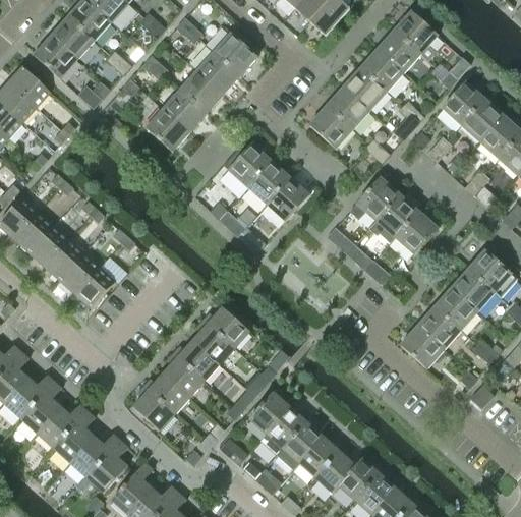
[(68,15),(95,40),(112,21),(88,0),(81,0),(68,15)]
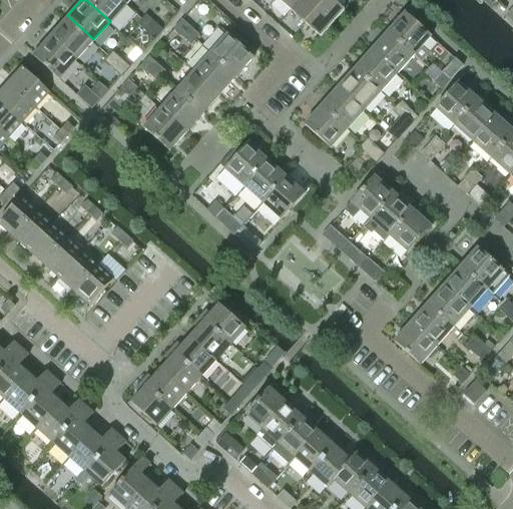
[(86,0),(110,21),(127,2),(125,0),(86,0)]
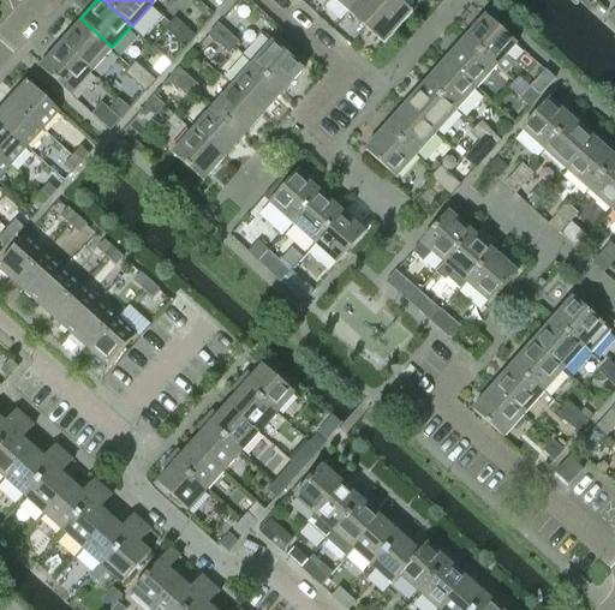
[(339,0),(350,10),(359,0),(339,0)]
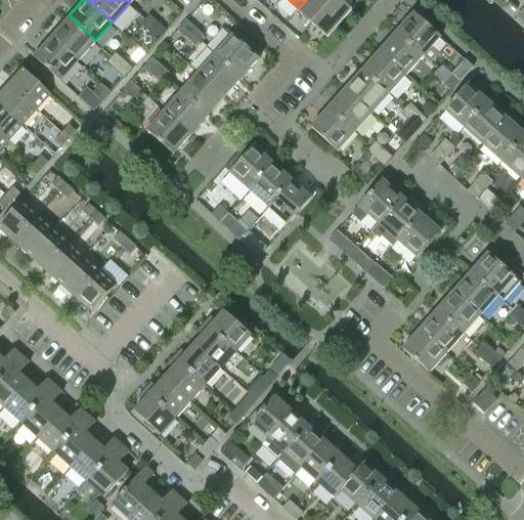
[(306,0),(298,8),(312,22),(331,0),(306,0)]
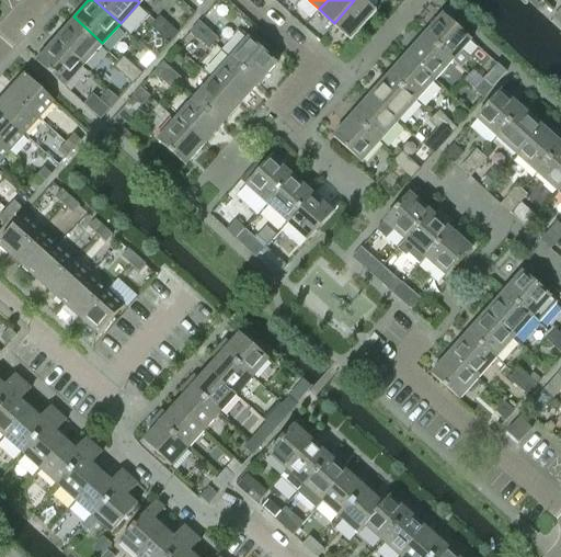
[(354,0),(334,23),(350,37),(376,8),(367,0),(354,0)]
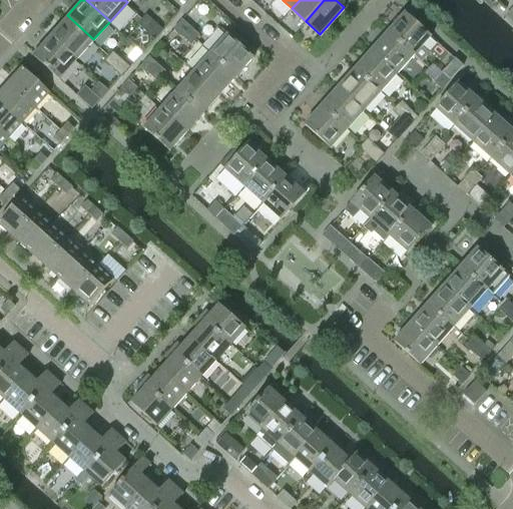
[(414,52),(414,53),(421,59),(429,50),(422,44),(431,33),(405,10),(388,29),(414,52)]
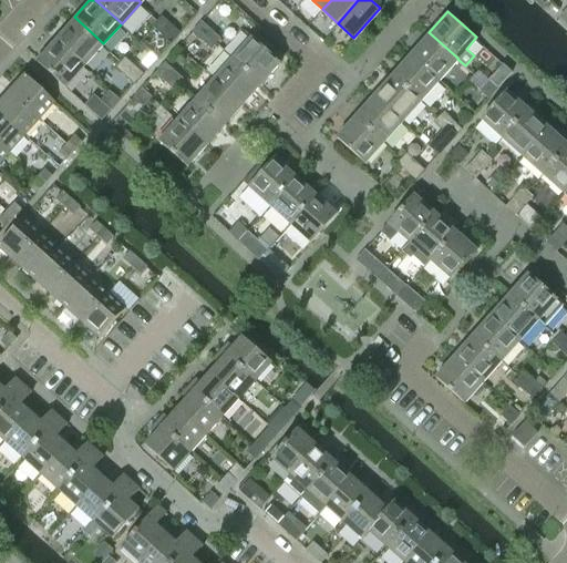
[(152,22),(151,23),(161,32),(162,31),(171,20),(162,12),(156,18),(152,22)]
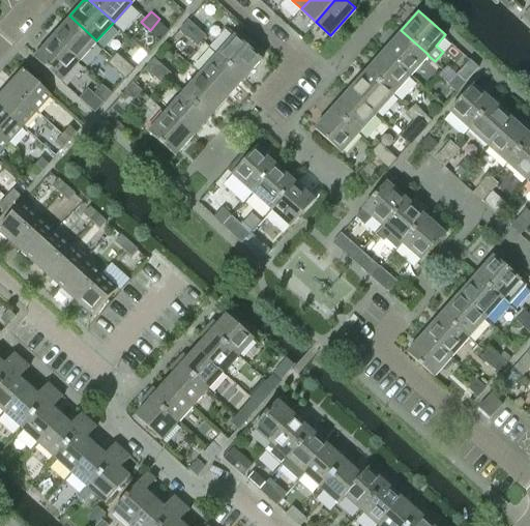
[(52,34),(80,59),(96,40),(69,16),(52,34)]
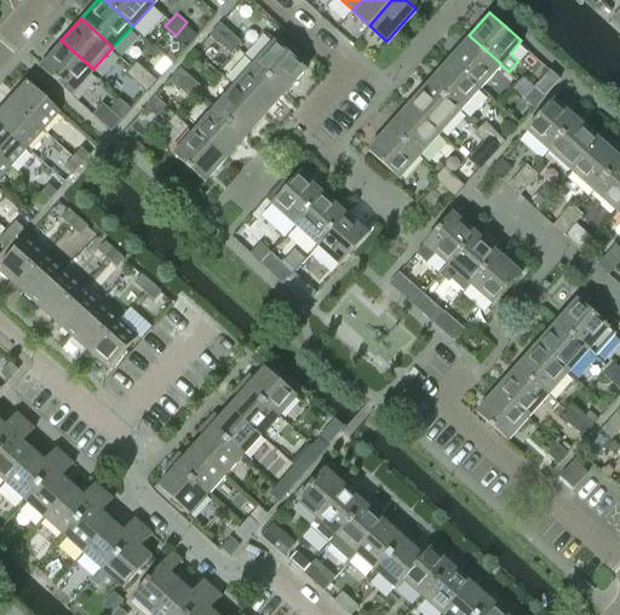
[(218,21),(208,30),(210,32),(219,40),(230,28),(220,19),(219,18),(218,21)]
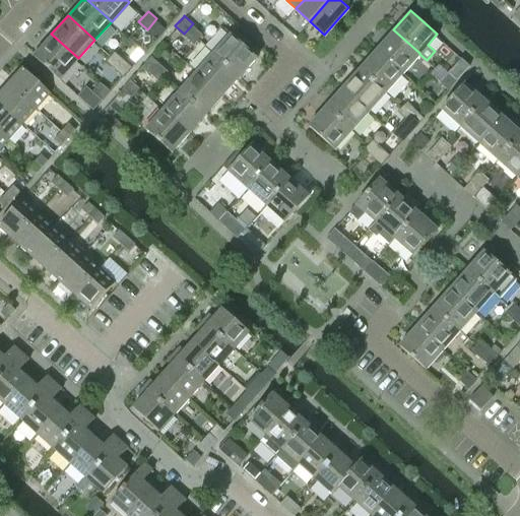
[(148,28),(147,29),(155,38),(156,36),(166,26),(156,18),(148,28)]
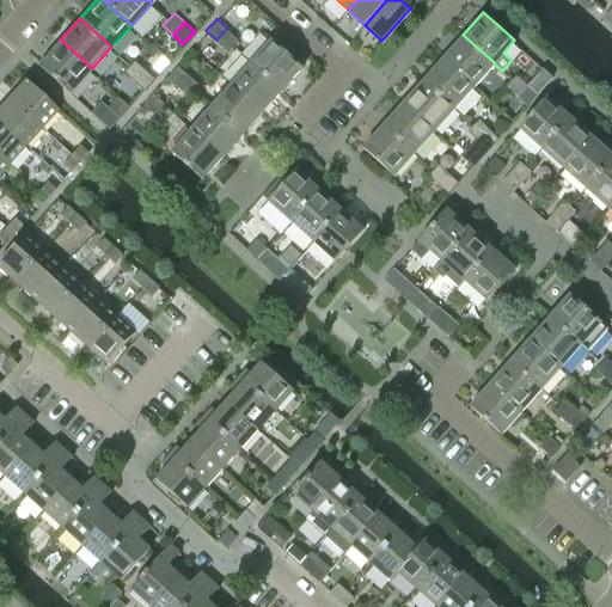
[(227,28),(216,40),(227,49),(238,37),(227,28)]
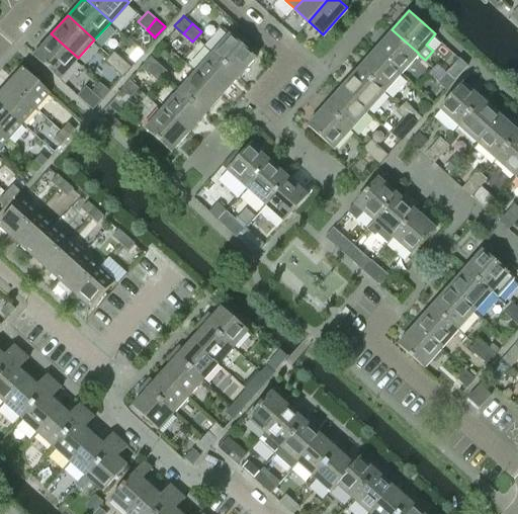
[(375,48),(402,71),(418,54),(418,53),(392,29),(375,48)]
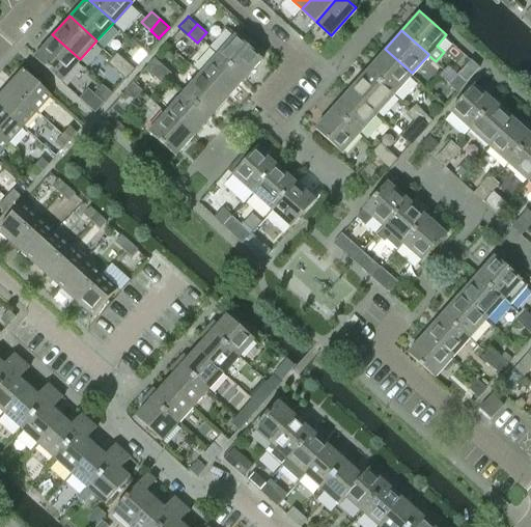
[(218,53),(245,78),(262,57),(235,32),(218,53)]
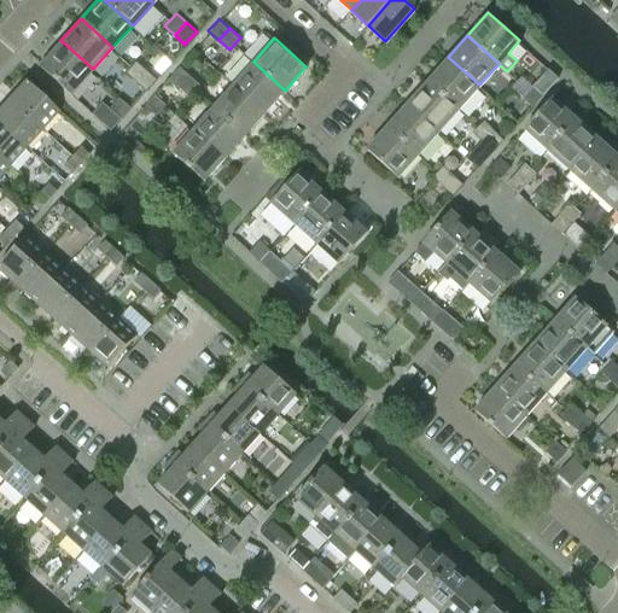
[(40,63),(73,92),(93,69),(60,40),(40,63)]
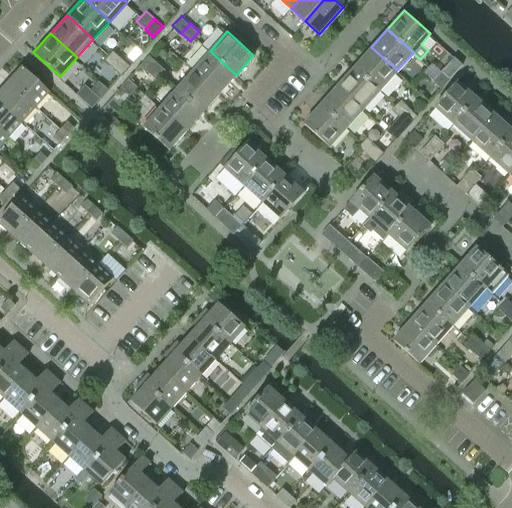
[(354,66),(380,89),(397,70),(371,47),(354,66)]
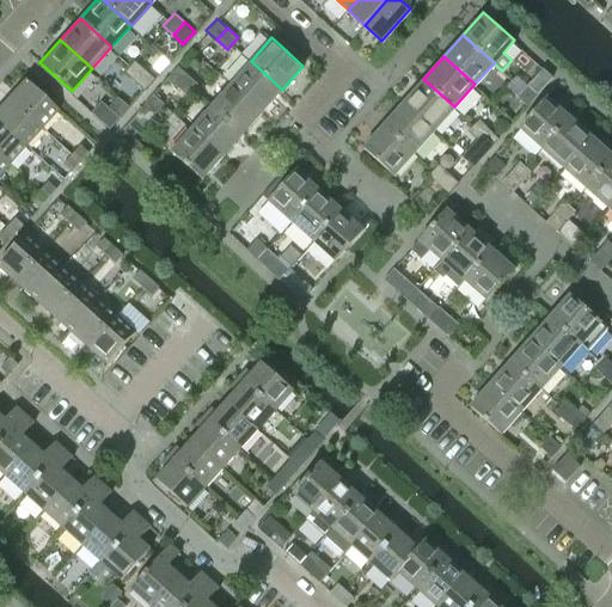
[(134,59),(124,68),(134,78),(144,67),(134,59)]
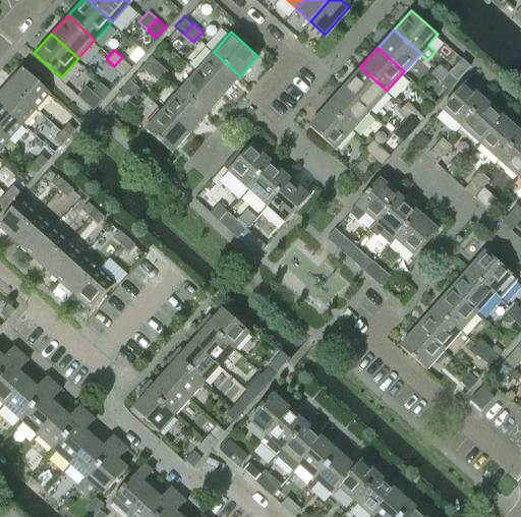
[(196,70),(224,94),(240,76),(214,52),(196,70)]
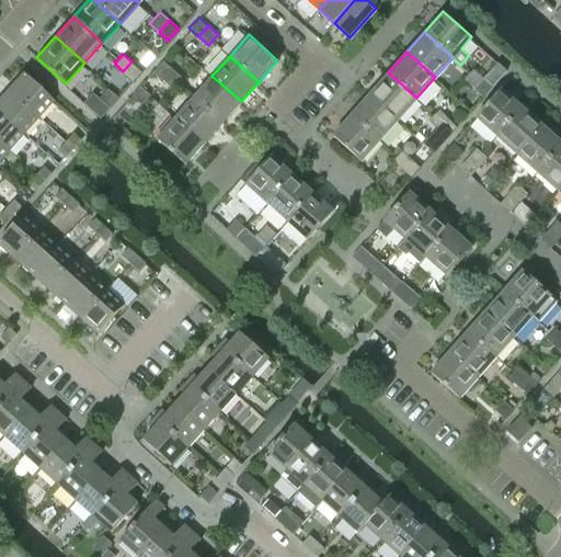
[(163,58),(155,68),(163,76),(172,66),(163,58)]
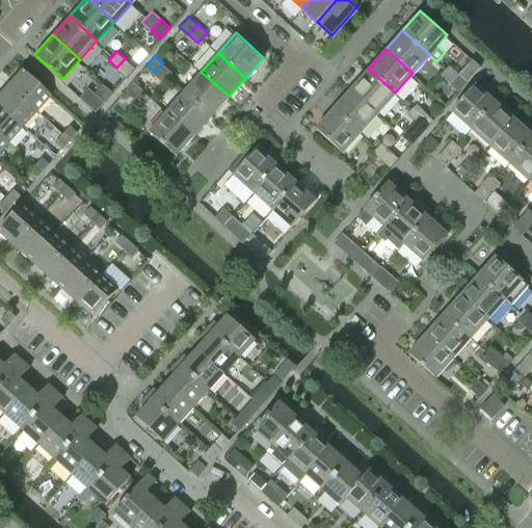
[(472,56),(458,71),(467,79),(481,64),(472,56)]
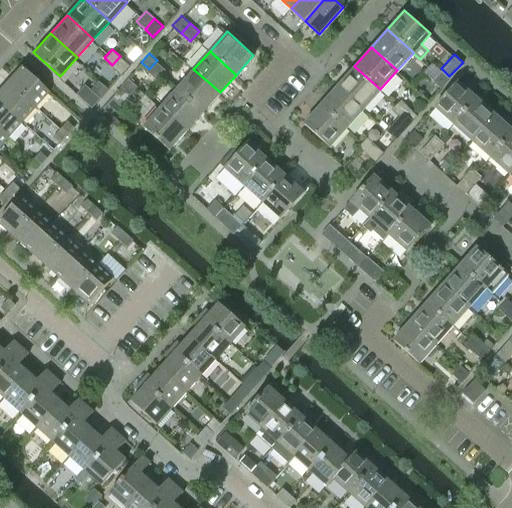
[(120,56),(112,65),(121,72),(128,64),(120,56)]
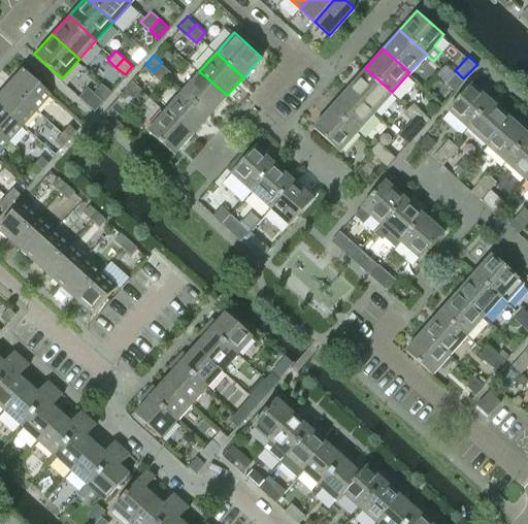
[(162,62),(154,71),(162,79),(171,70),(162,62)]
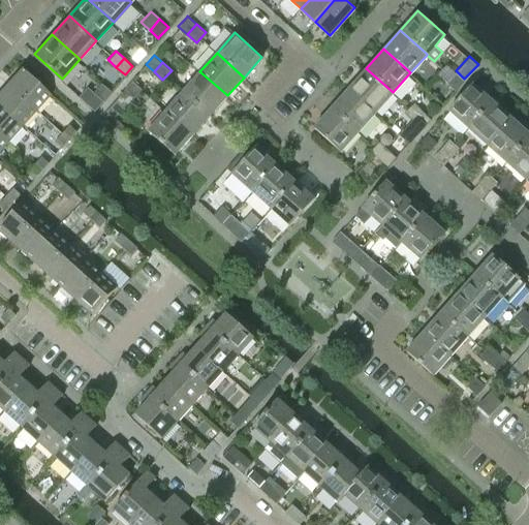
[(437,72),(446,82),(456,70),(446,63),(437,72)]
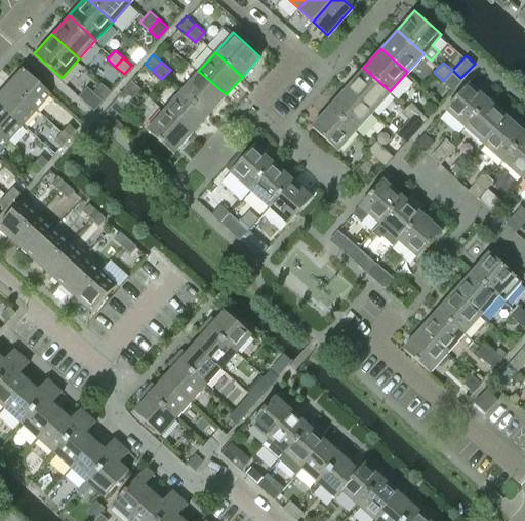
[(9,82),(36,106),(50,89),(24,66),(9,82)]
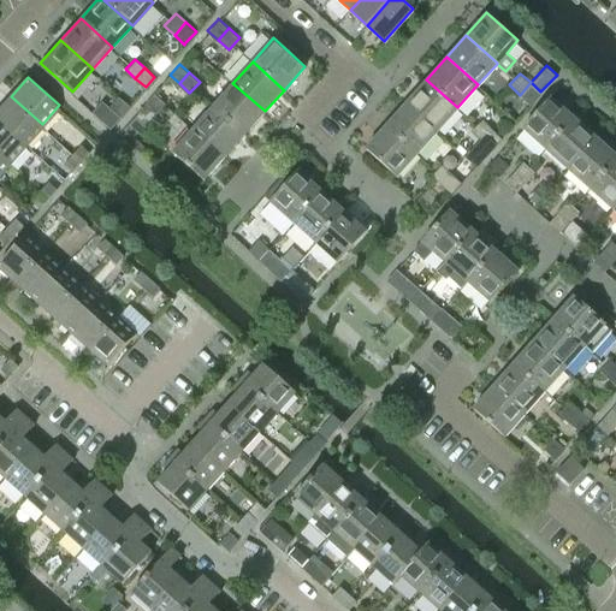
[(407,101),(438,129),(457,107),(426,79),(407,101)]
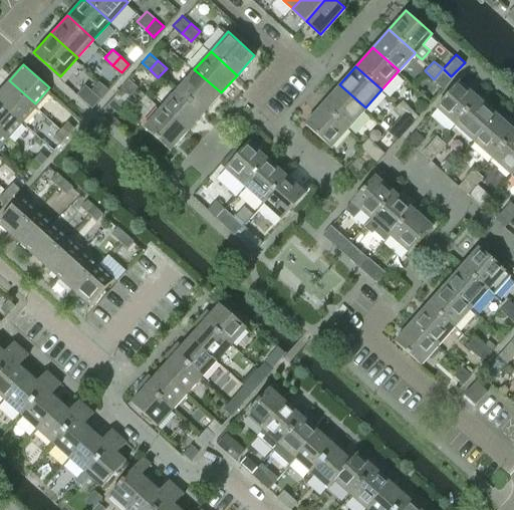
[(443,68),(434,79),(443,86),(451,76),(443,68)]
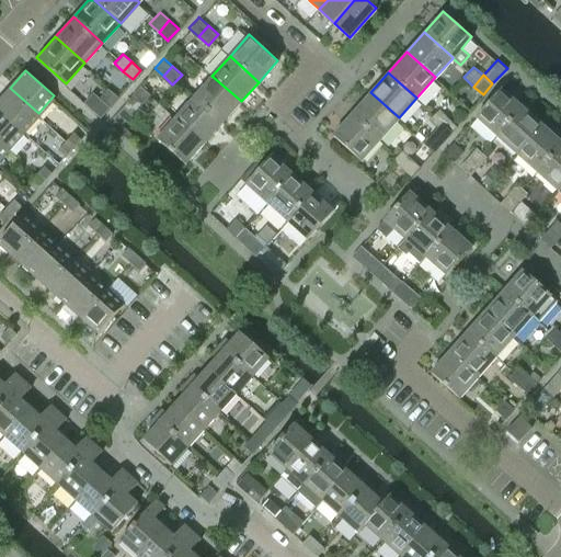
[(194,95),(222,122),(241,101),(212,76),(194,95)]
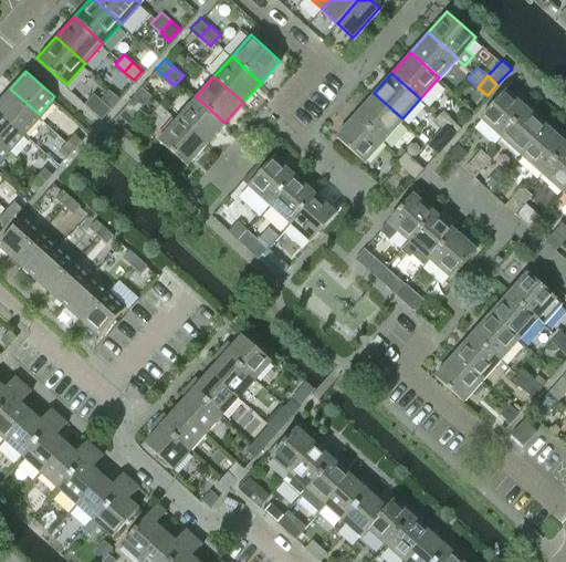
[(153,94),(142,84),(133,94),(144,104),(153,94)]
